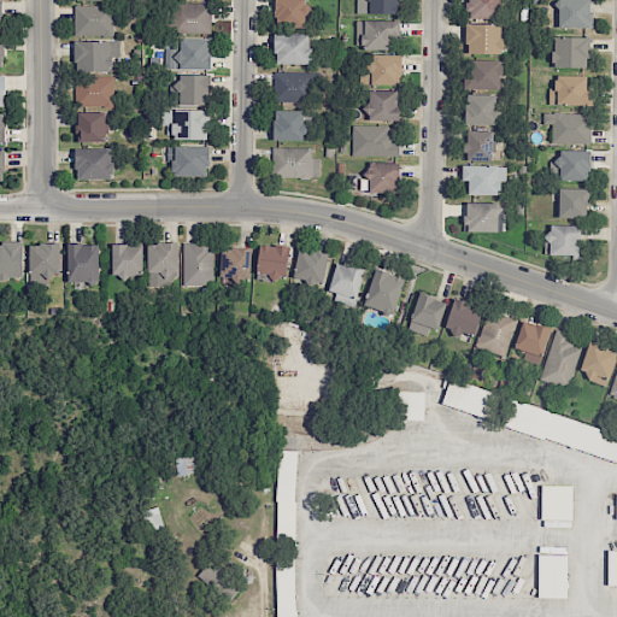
[(305,25),(305,12),(306,12),(305,0),(275,0),(275,25),(305,25)]
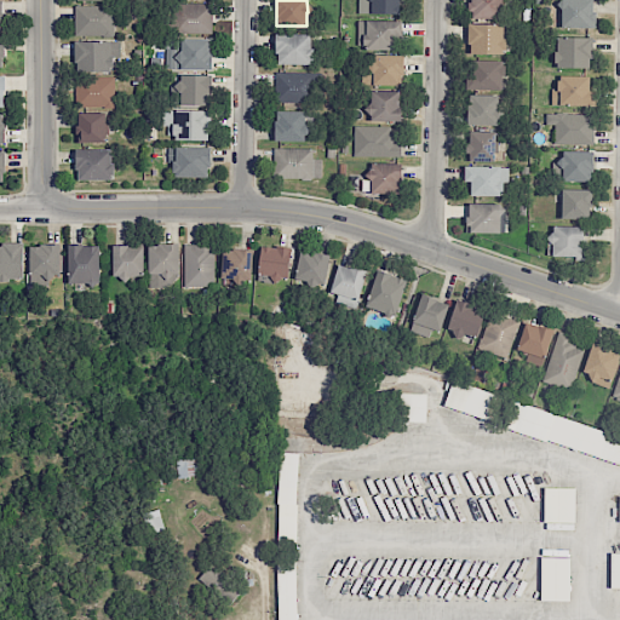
[(359,0),(359,13),(401,13),(401,0),(359,0)]
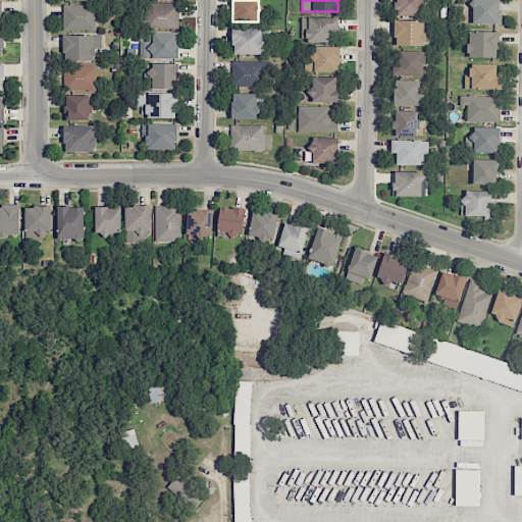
[(396,0),(396,15),(425,15),(425,0),(396,0)]
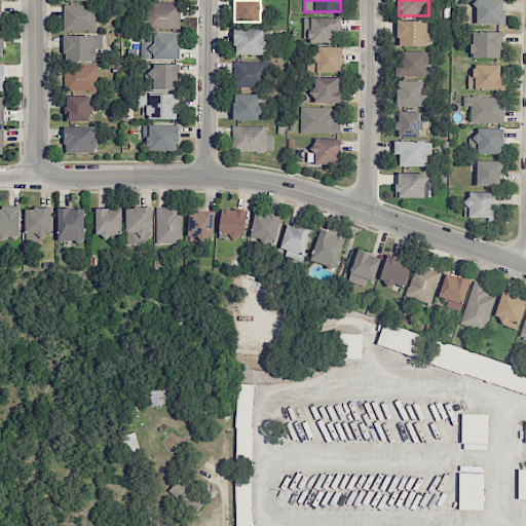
[(503,0),(475,0),(476,24),(504,24),(503,0)]
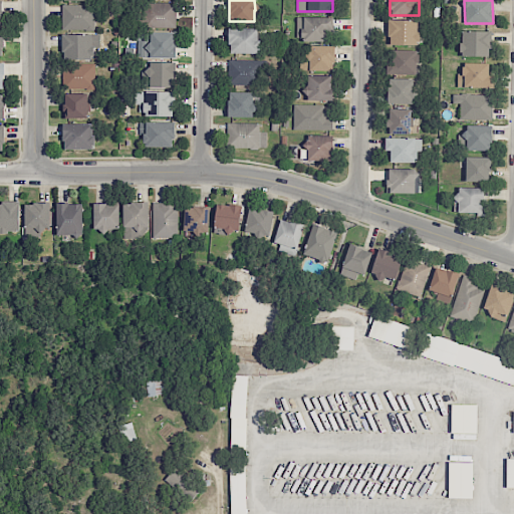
[(148,26),(176,27),(176,3),(148,2),(148,26)]
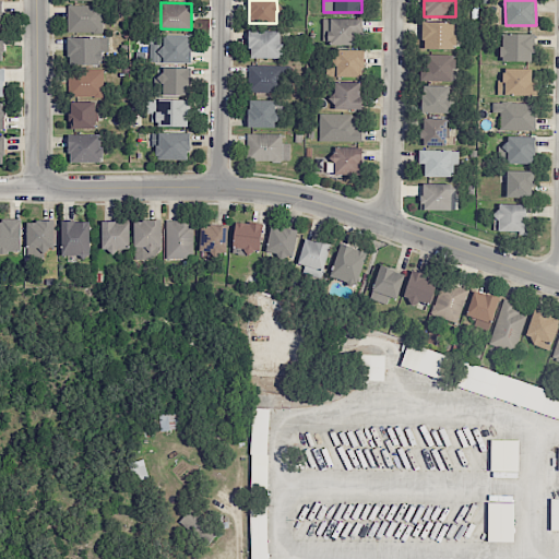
[(103,32),(103,6),(67,4),(67,32),(103,32)]
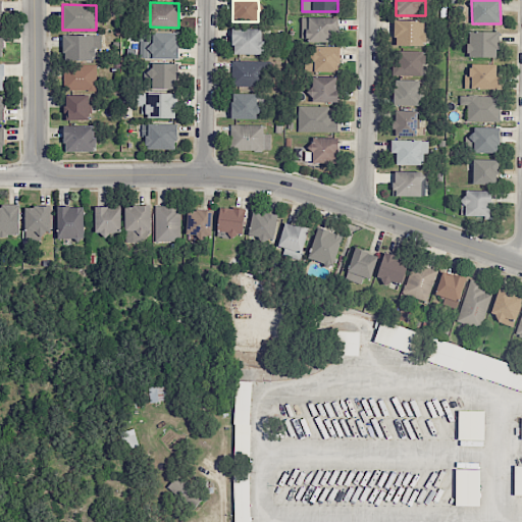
[(337,17),(302,17),(302,42),(332,42),(332,33),(337,33),(337,17)]
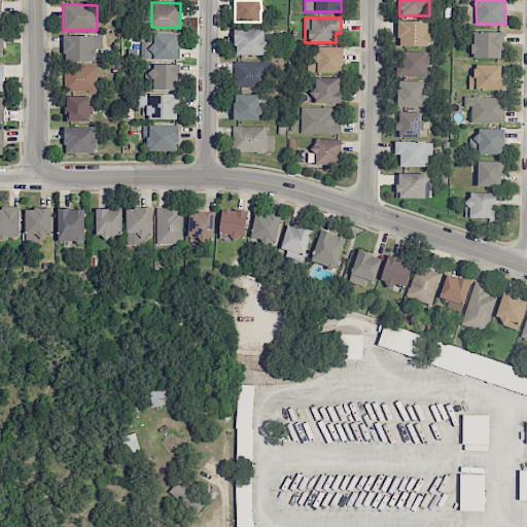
[(398,45),(428,46),(429,21),(398,20),(398,45)]
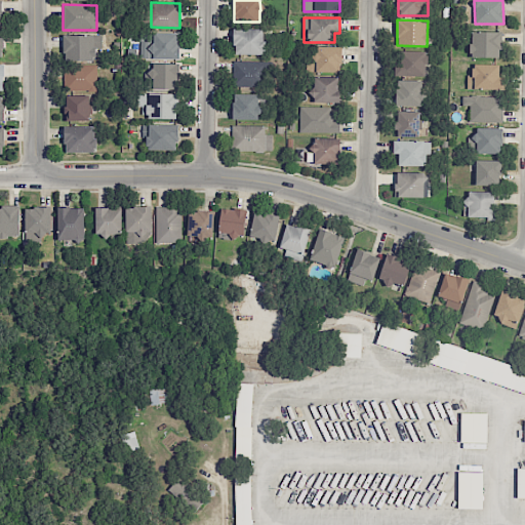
[(234,54),(265,54),(265,29),(234,29),(234,54)]
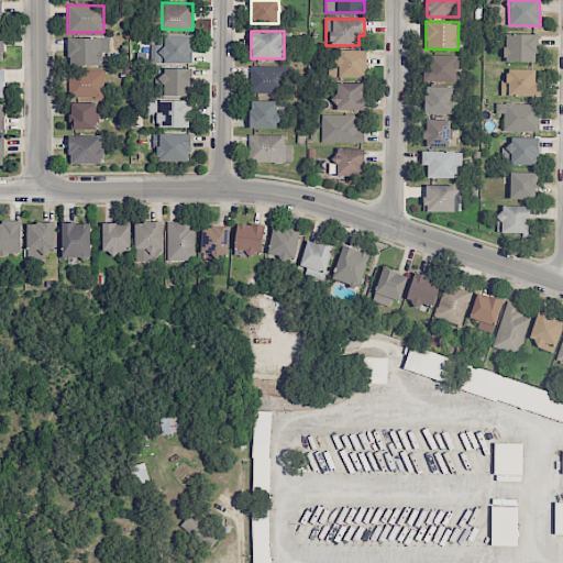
[(538,62),(538,34),(505,33),(505,62),(538,62)]
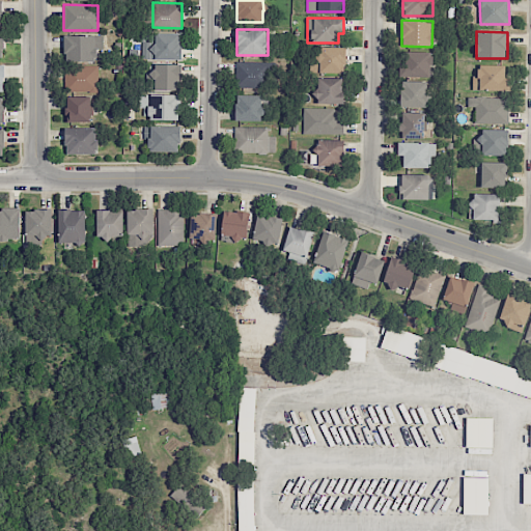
[(182,59),(182,33),(150,32),(150,59),(182,59)]
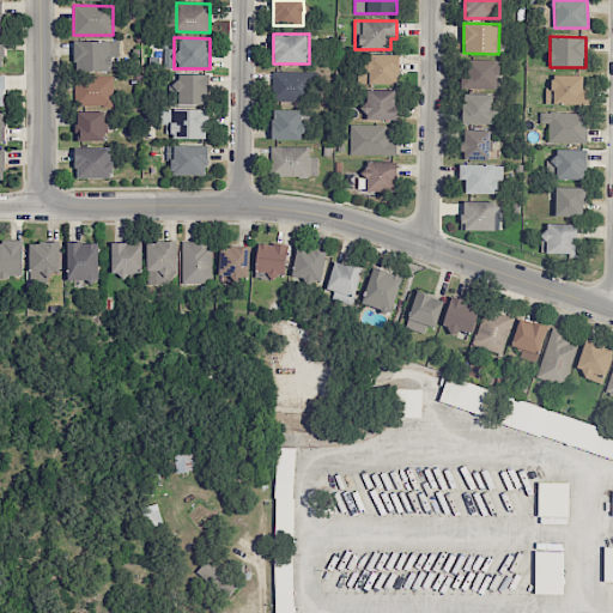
[(74,41),(74,71),(111,71),(111,54),(119,54),(119,41),(74,41)]
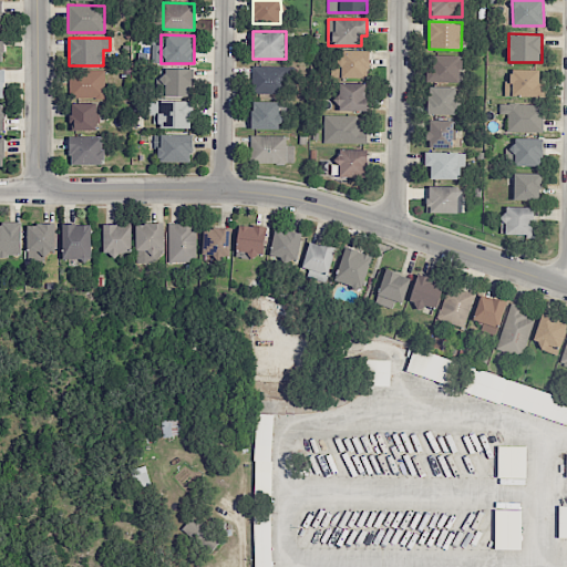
[(369,51),(339,50),(339,78),(369,79),(369,51)]
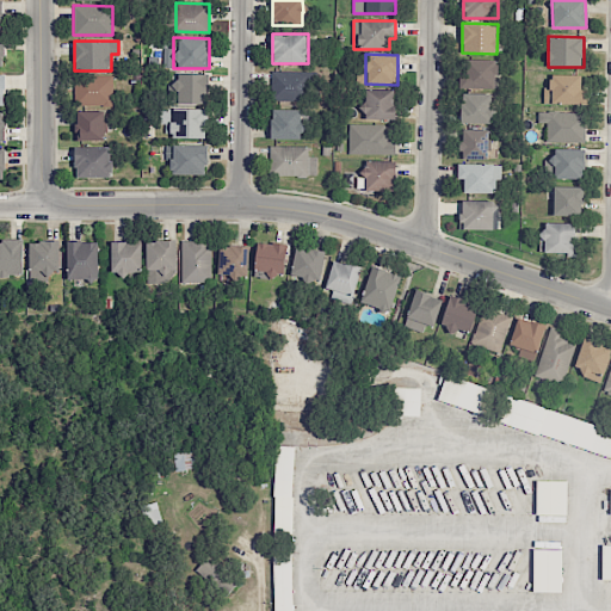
[(461,88),(495,88),(497,60),(461,60),(461,88)]
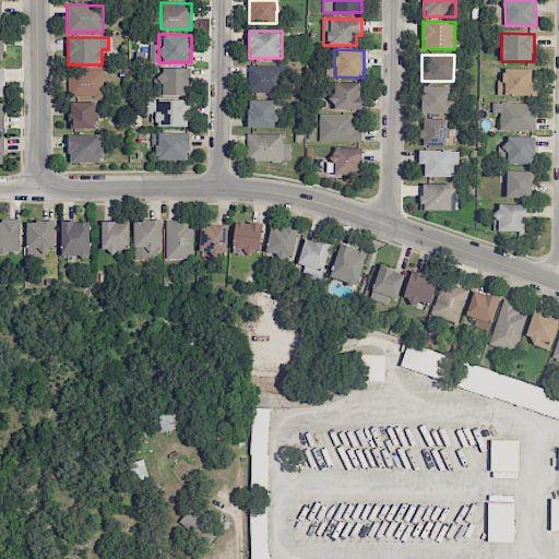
[(288,66),(249,64),(248,92),(287,93),(288,66)]
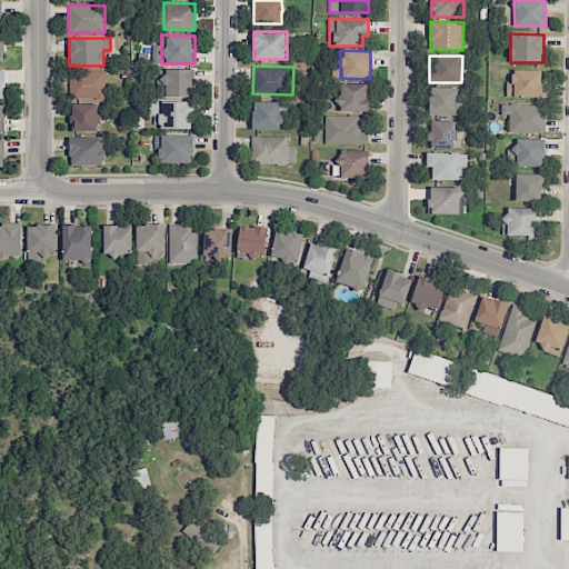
[(193,97),(193,69),(163,68),(162,97),(193,97)]
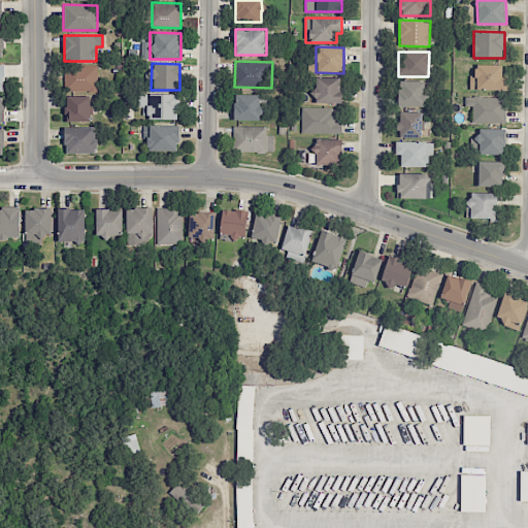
[(475,91),(508,90),(507,76),(502,76),(502,64),(475,65),(475,91)]
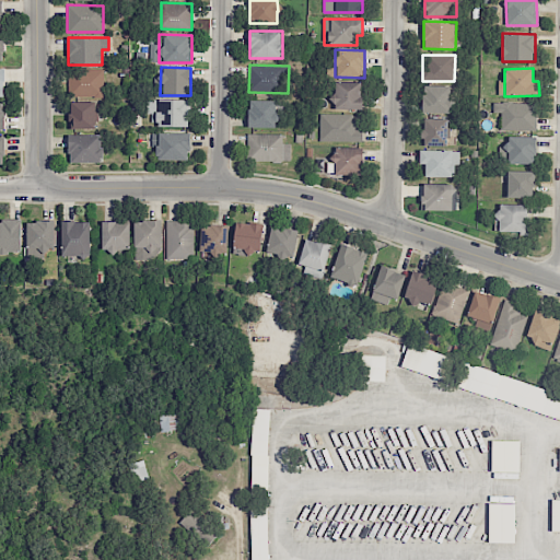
[(103,69),(70,70),(70,96),(104,95),(103,69)]
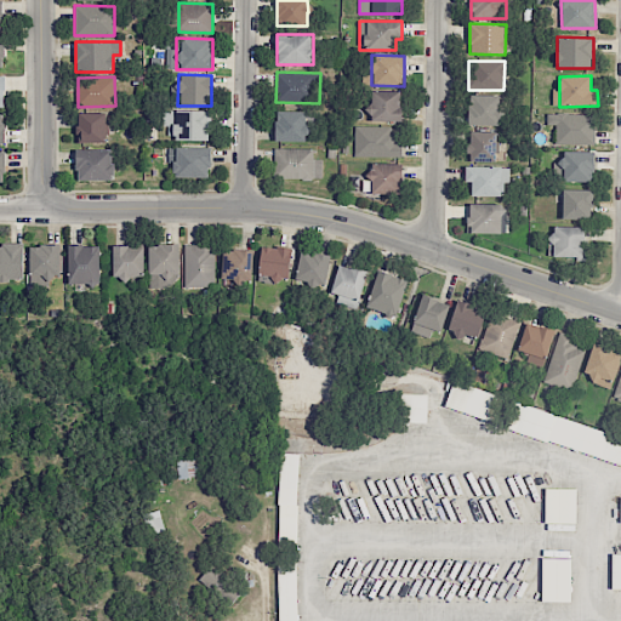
[(402,91),(371,91),(371,103),(366,103),(366,121),(402,120),(402,91)]
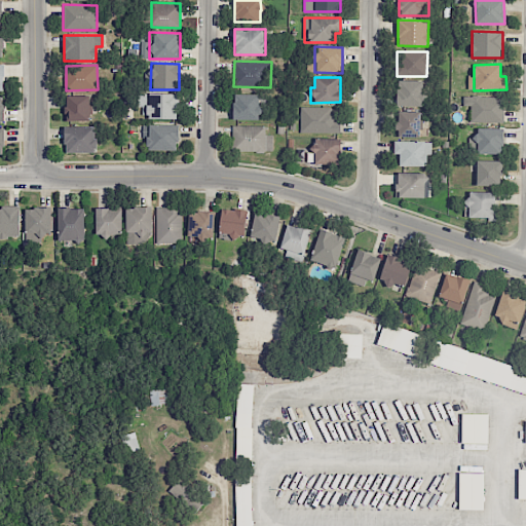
[(423,81),(397,80),(396,106),(423,107),(423,81)]
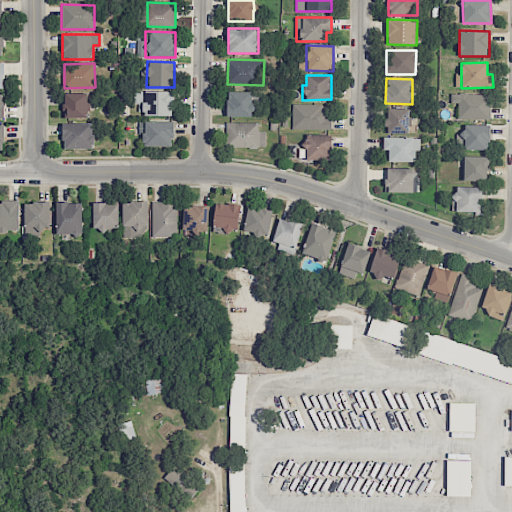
[(173,115),(173,91),(137,91),(137,114),(173,115)]
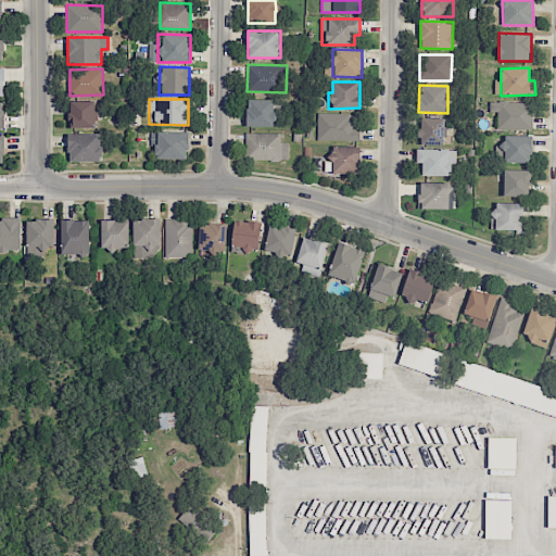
[(275,126),(275,116),(274,116),(274,99),(247,100),(247,127),(275,126)]
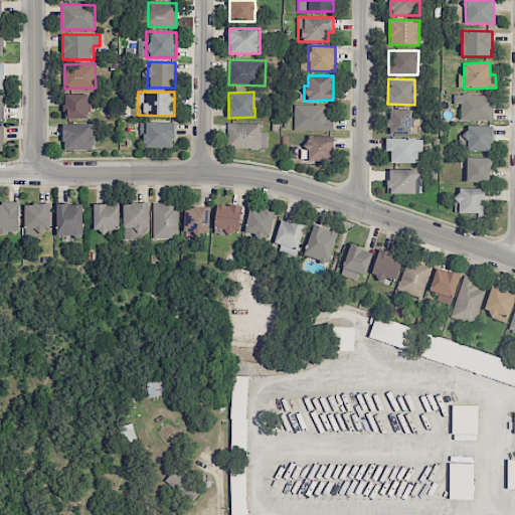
[(88,94),(65,94),(65,104),(62,104),(62,119),(88,118),(88,94)]
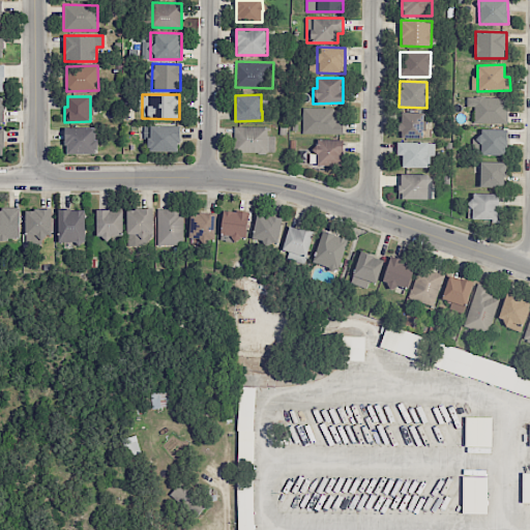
[(474,123),(507,123),(507,97),(467,96),(467,107),(474,107),(474,123)]
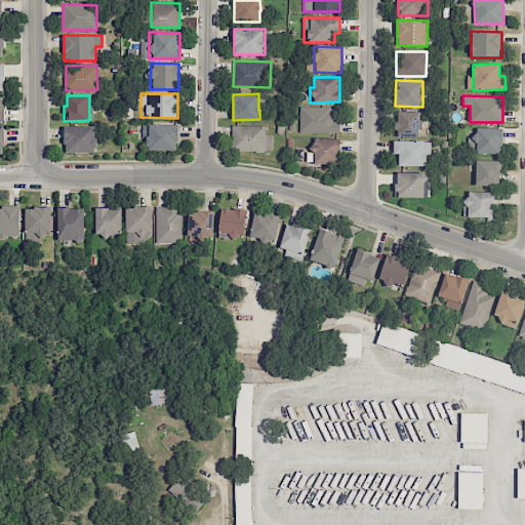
[(338,132),(338,108),(300,108),(299,132),(338,132)]
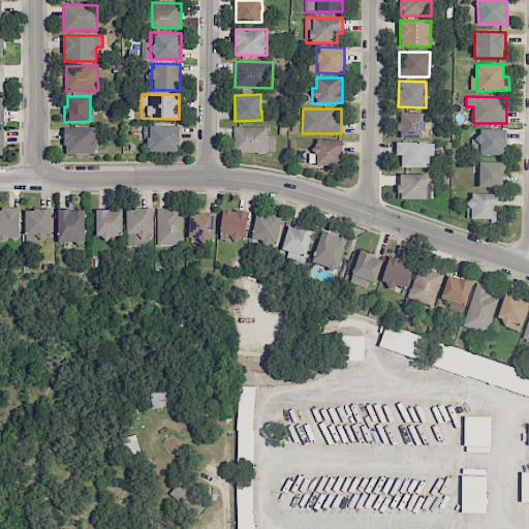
[(423,112),(399,112),(399,137),(423,137),(423,112)]
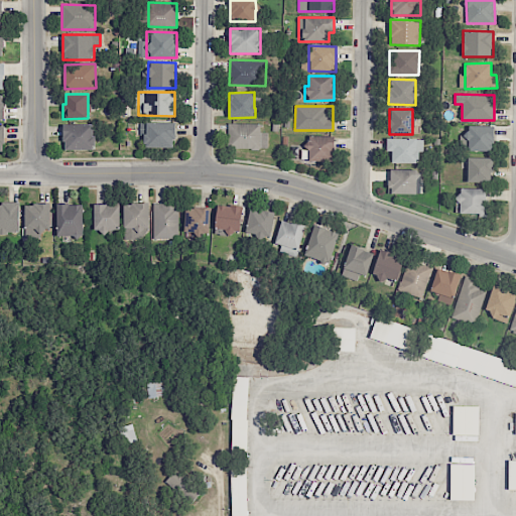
[(175,122),(145,122),(145,146),(174,146),(175,122)]
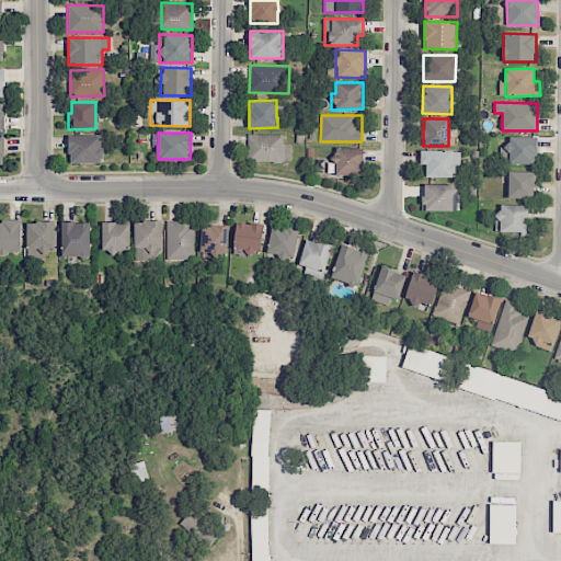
[(292,144),(283,144),(284,135),(249,134),(248,161),(292,162),(292,144)]
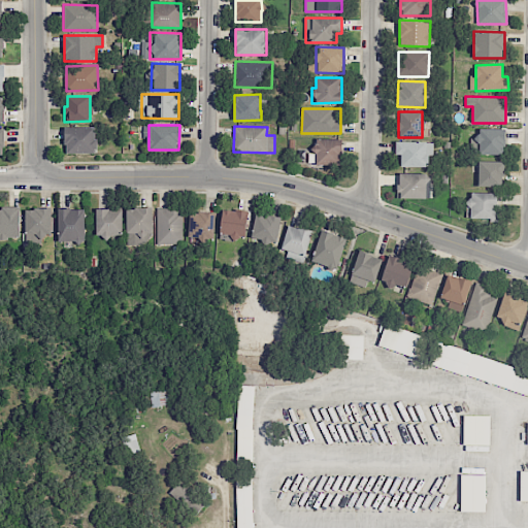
[(96,127),(65,127),(65,153),(96,153),(96,127)]
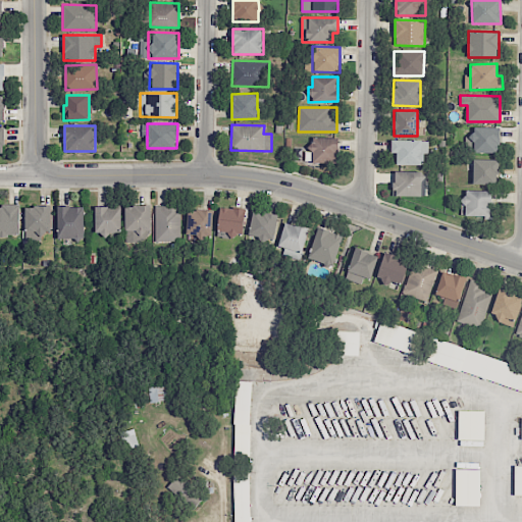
[(500,153),(500,127),(470,126),(469,152),(500,153)]
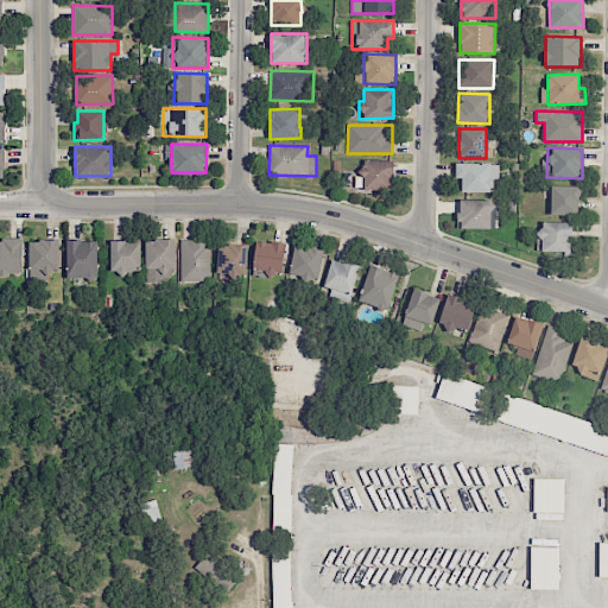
[(393,160),(363,160),(363,190),(393,190),(393,160)]
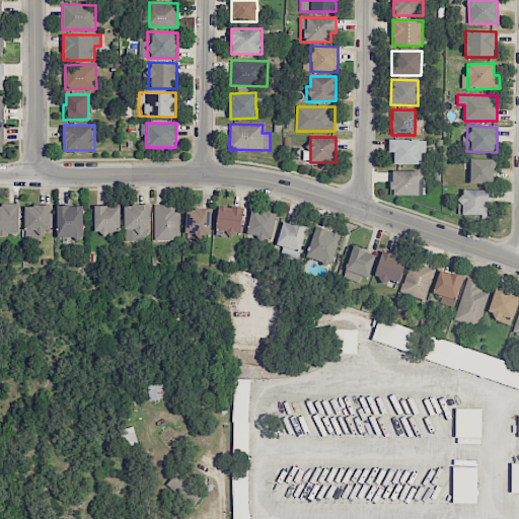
[(420,163),(420,139),(388,140),(389,152),(394,152),(394,164),(420,163)]
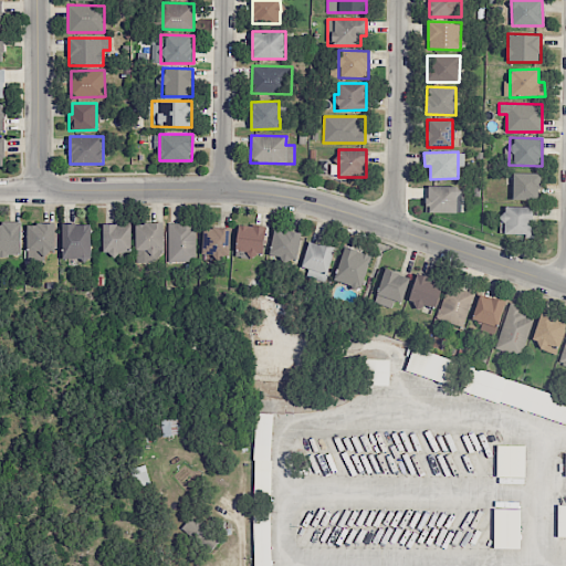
[(541,173),(513,173),(513,199),(540,200),(541,173)]
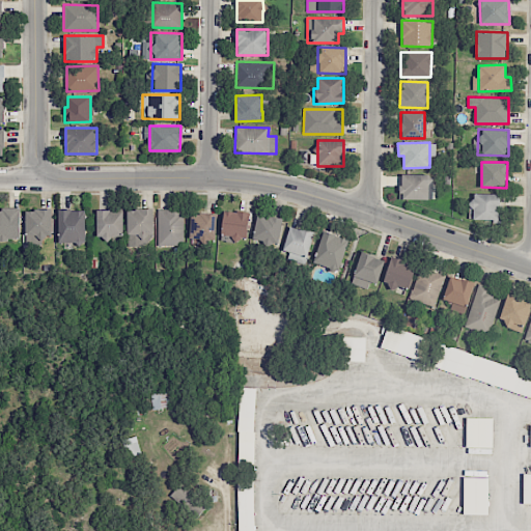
[(428,200),(429,174),(400,174),(399,199),(428,200)]
